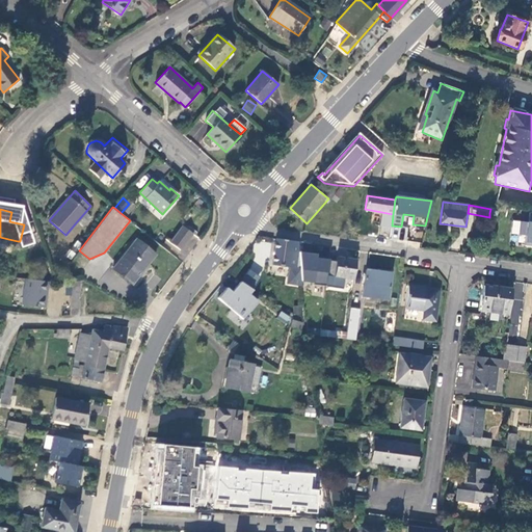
[(497,218),(499,210),(490,209),(489,213),(494,214),(494,217),(497,218)]
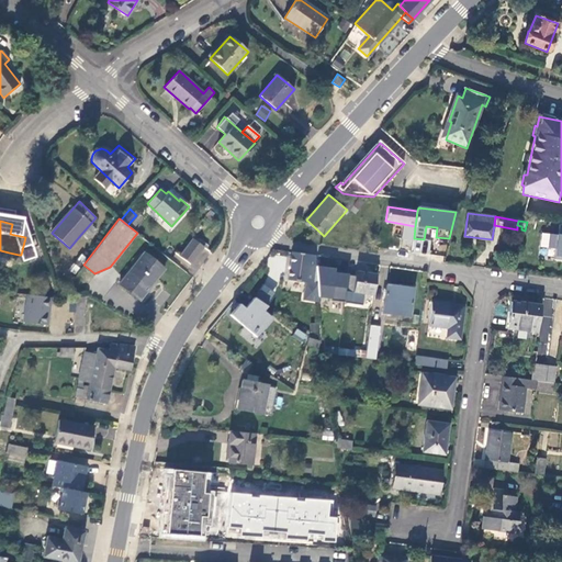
[(90,224),(81,234),(87,239),(97,228),(90,224)]
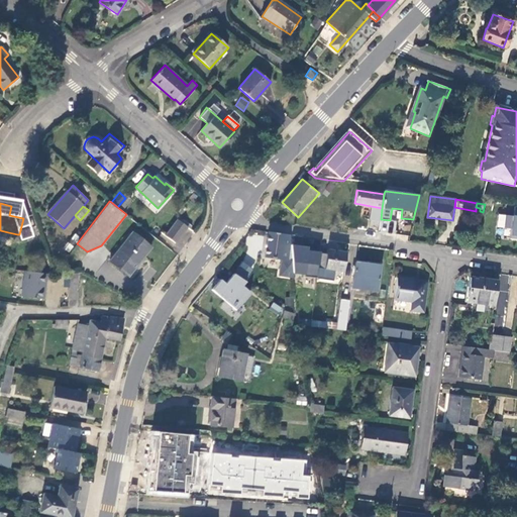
[(516,207),(515,207),(514,216),(505,215),(504,228),(511,229),(510,238),(516,238),(516,207)]
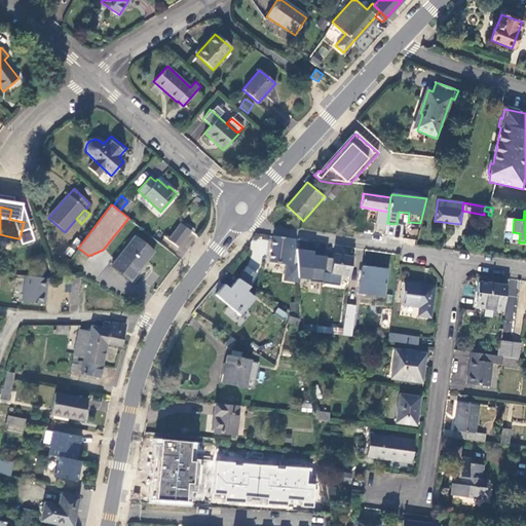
[(191,229),(181,222),(168,239),(178,247),(191,229)]
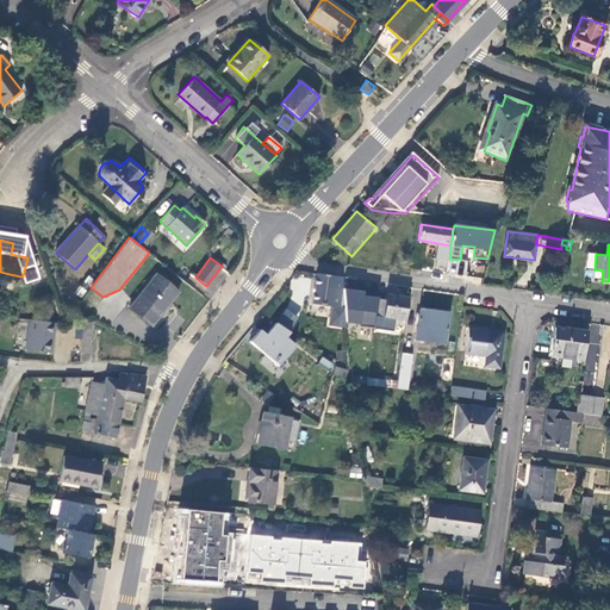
[(20,277),(10,274),(8,279),(11,281),(17,284),(20,281),(20,277)]
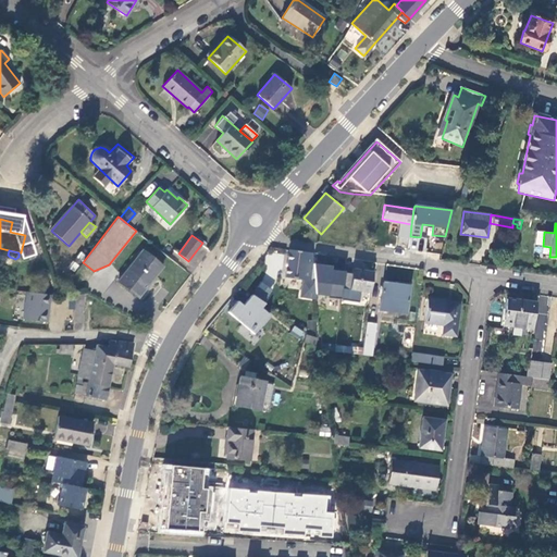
[(138,296),(144,289),(136,284),(141,277),(148,284),(163,267),(143,250),(119,281),(138,296)]
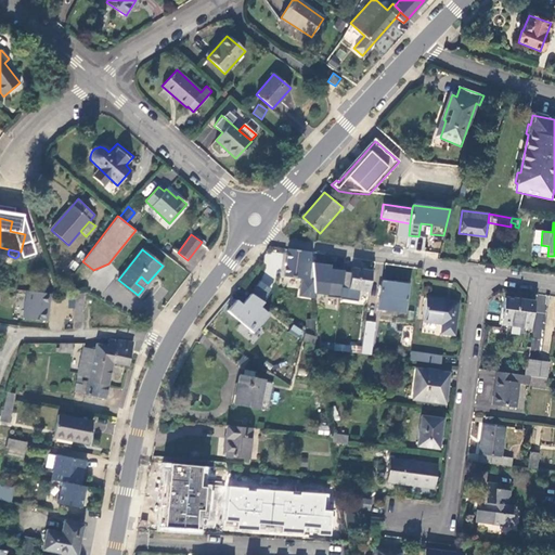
[(261,273),(276,278),(284,254),(269,249),(261,273)]
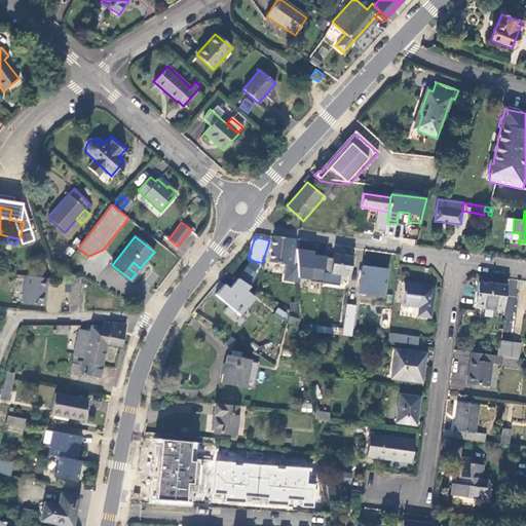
[(297,265),(296,238),(273,236),(270,261),(291,264),(297,265)]
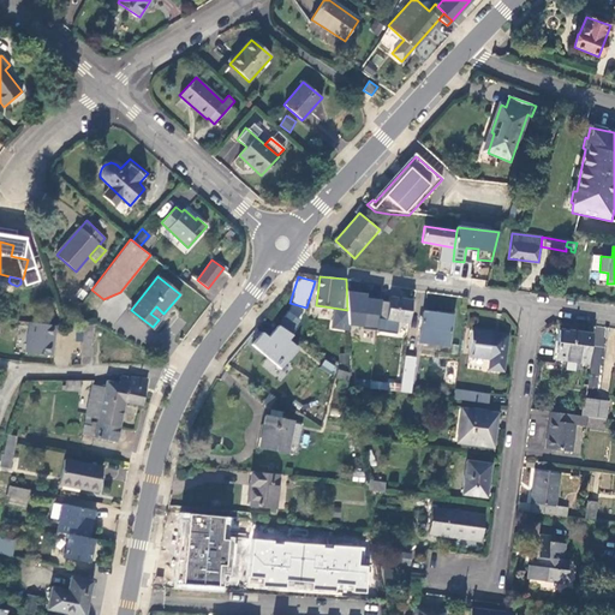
[(408,322),(412,300),(389,297),(388,303),(381,300),(378,317),(408,322)]
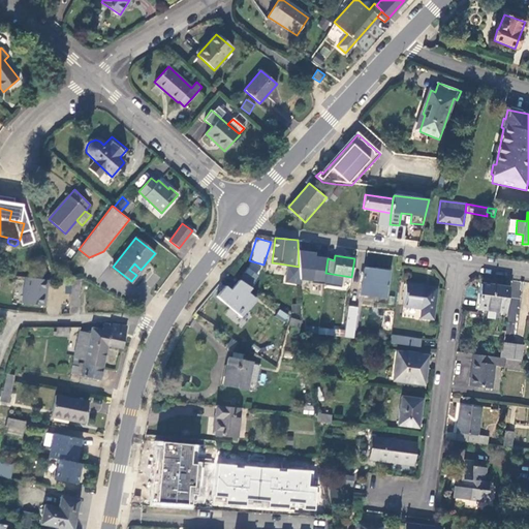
[(129,270),(136,275),(141,270),(134,263),(129,270)]
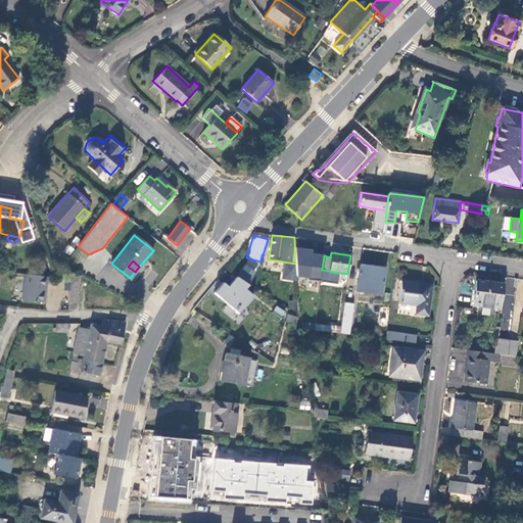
[(384,269),(360,265),(355,290),(381,293),(384,269)]
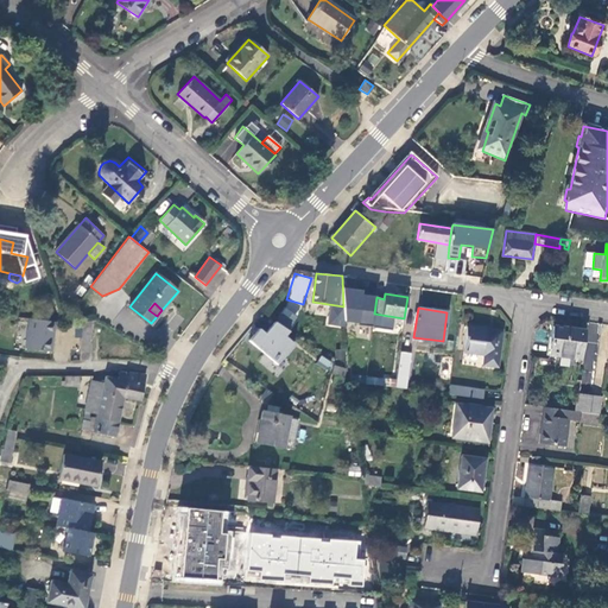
[(51,352),(55,321),(29,317),(25,349),(51,352)]
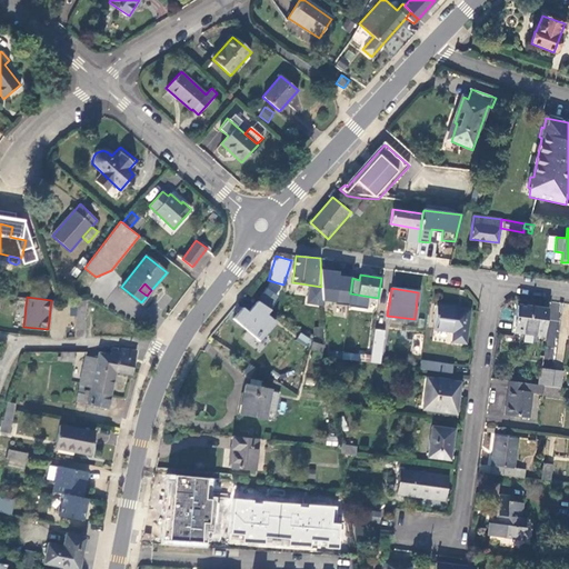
[(86,300),(78,300),(76,328),(83,329),(86,300)]
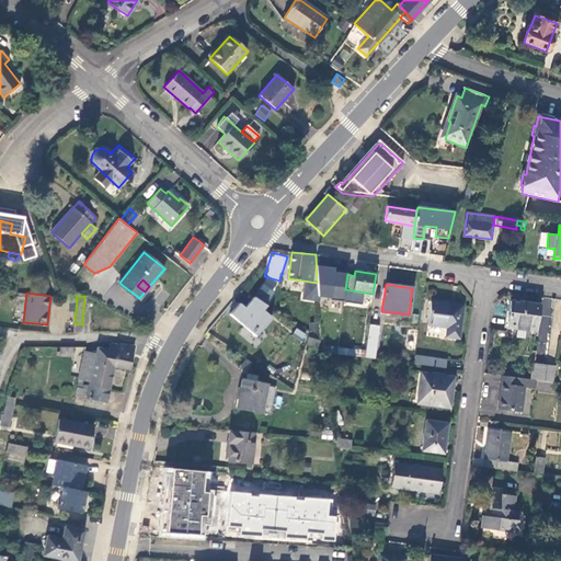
[(267,305),(254,296),(244,308),(240,304),(230,315),(255,336),(271,318),(263,310),(267,305)]
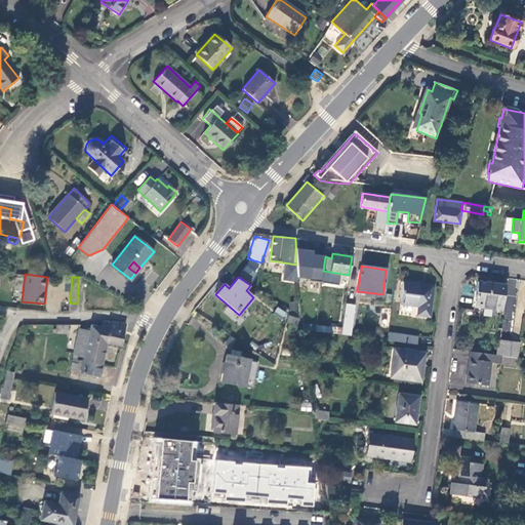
[(434,286),(403,282),(400,303),(419,306),(418,315),(429,316),(434,286)]
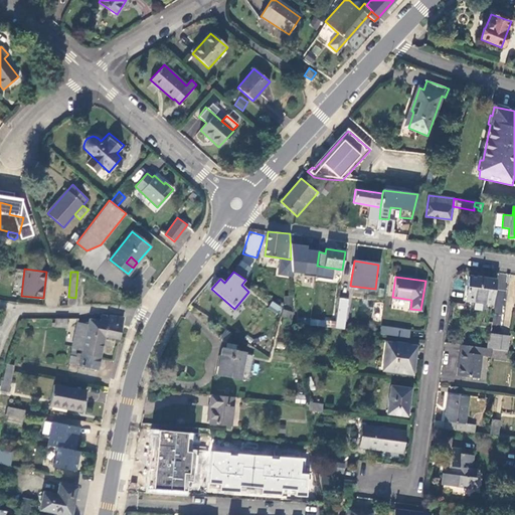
[(496,281),(470,277),(466,301),(492,304),(496,281)]
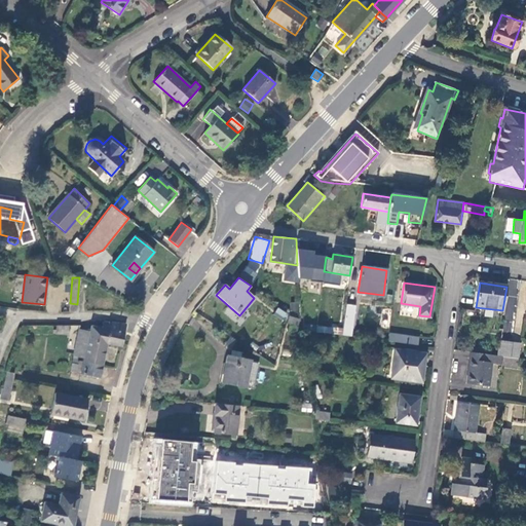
[(354,305),(346,304),(342,329),(342,334),(350,336),(354,305)]
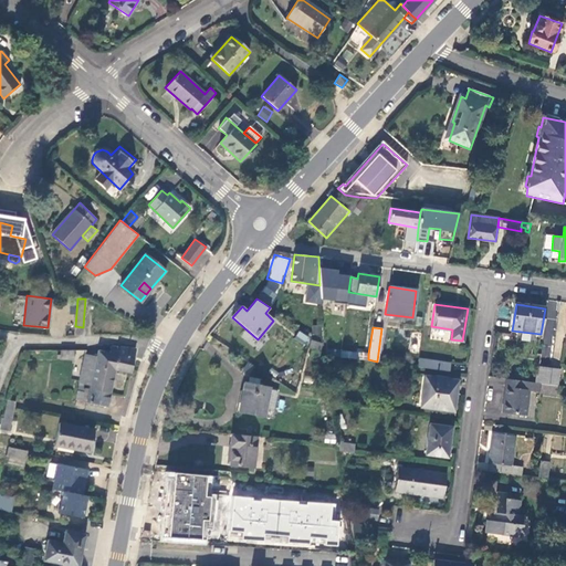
[(299,331),(295,337),(306,344),(310,337),(299,331)]
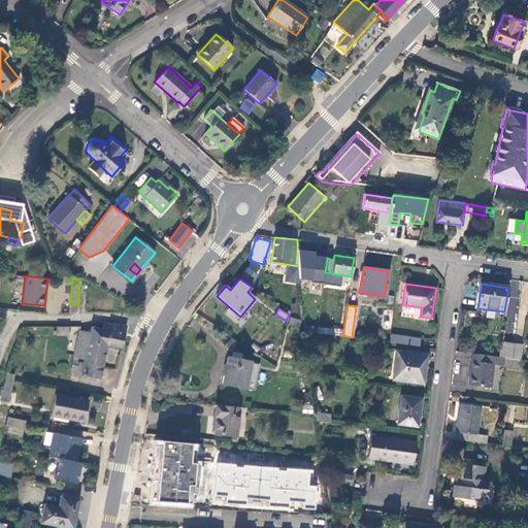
[(290,317),(288,324),(298,327),(300,321),(290,317)]
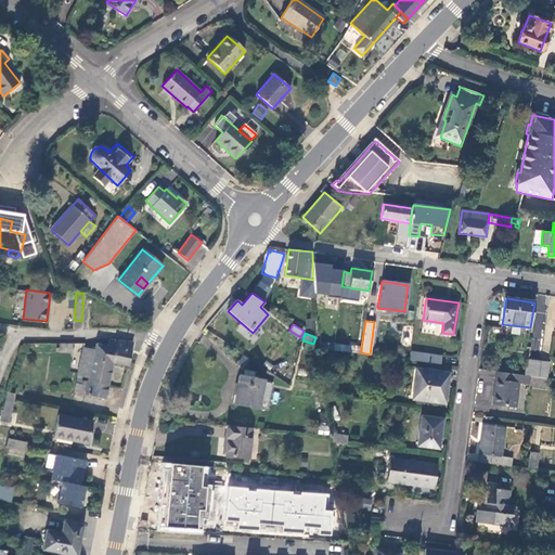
[(332,338),(319,337),(320,339),(320,347),(361,352),(361,347),(332,344),(332,338)]
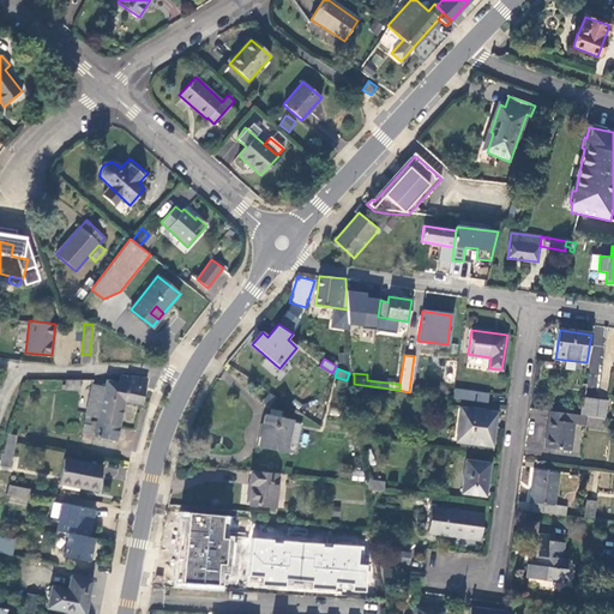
[(125,377),(120,375),(119,384),(124,384),(120,401),(124,401),(142,404),(146,378),(125,375),(125,377)]
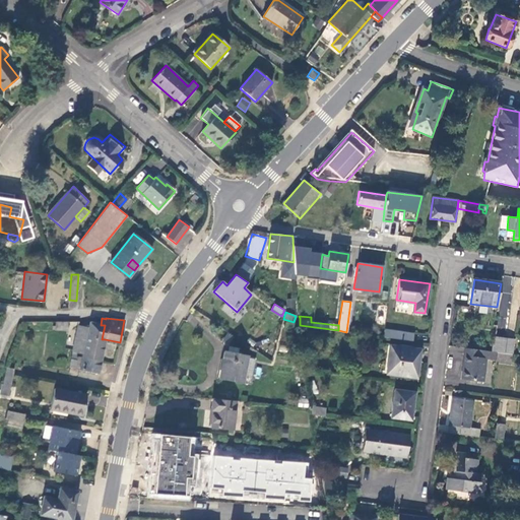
[(67,321),(56,321),(56,329),(67,330),(67,321)]
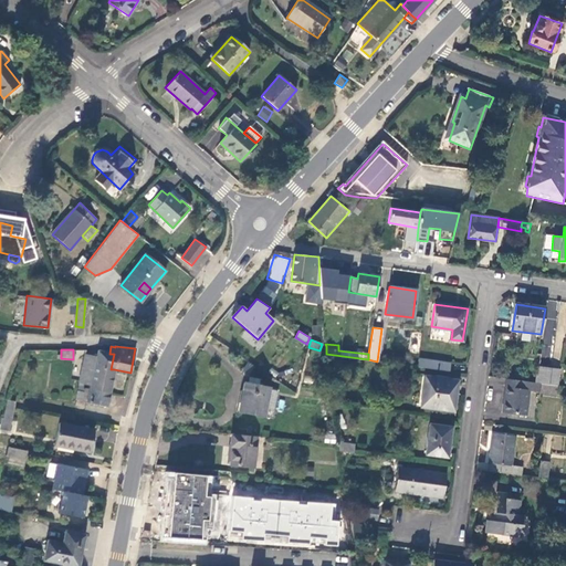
[(90,385),(90,388),(109,392),(114,369),(111,369),(114,354),(109,354),(97,350),(96,356),(85,354),(79,385),(83,386),(83,383),(90,385)]
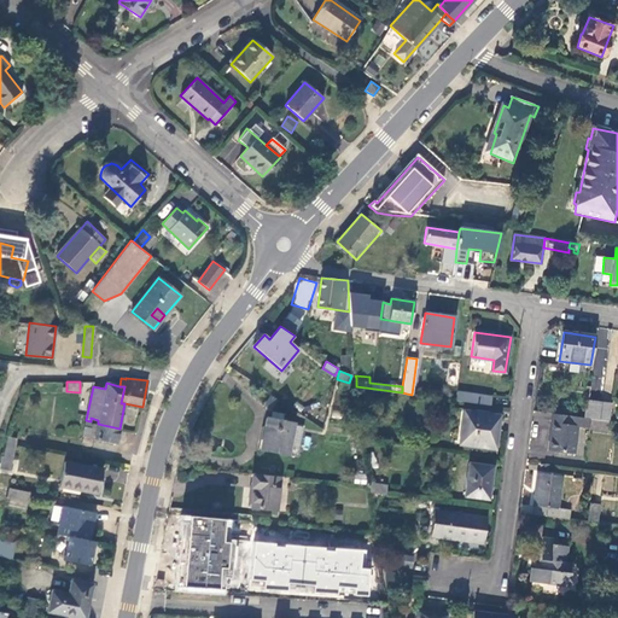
[(418,396),(433,397),(435,389),(420,386),(418,396)]
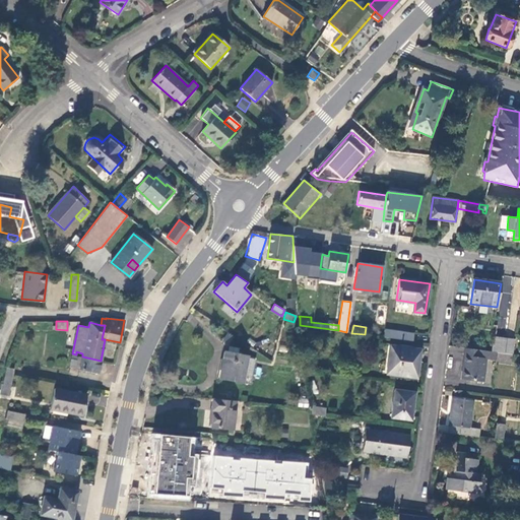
[(313,328),(306,327),(304,341),(308,342),(309,338),(311,338),(313,328)]
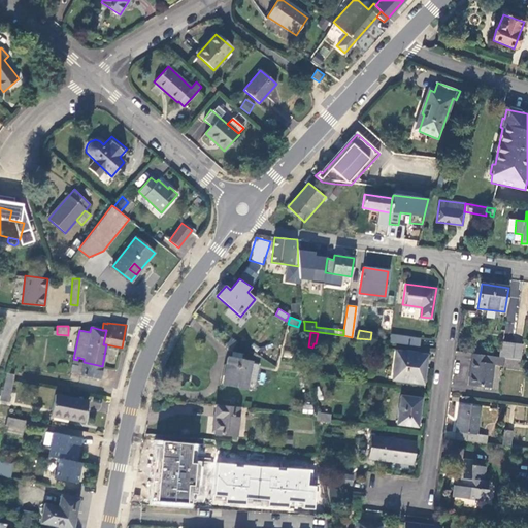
[(421,338),(390,334),(389,342),(420,347),(421,338)]
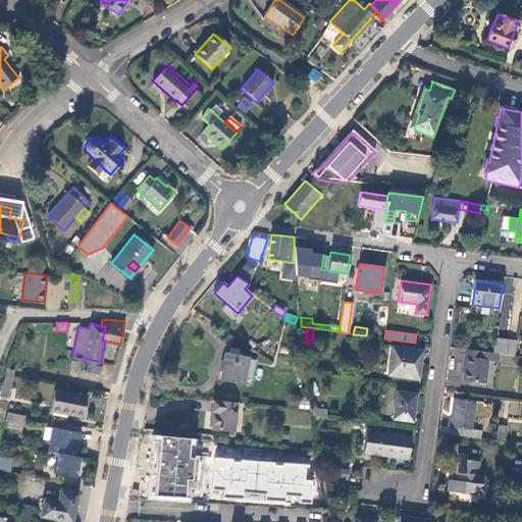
[(484,347),(486,332),(480,331),(478,342),(478,347),(484,348),(484,347)]
